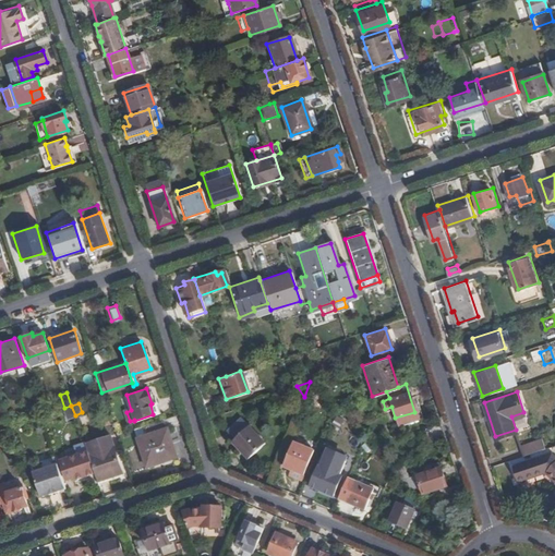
[(64,408),(62,409),(65,419),(75,417),(75,415),(71,406),(64,408)]
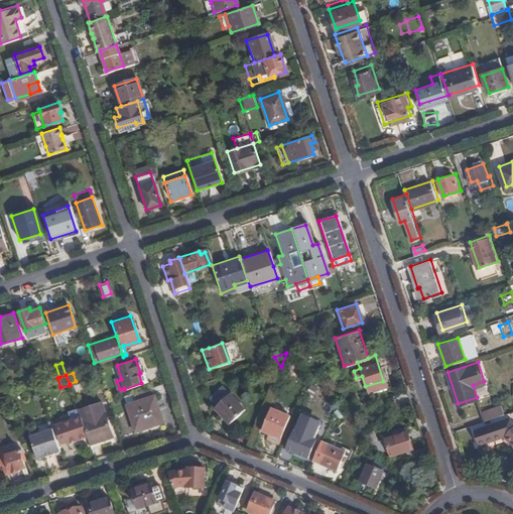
[(314,386),(307,382),(303,390),(310,394),(314,386)]
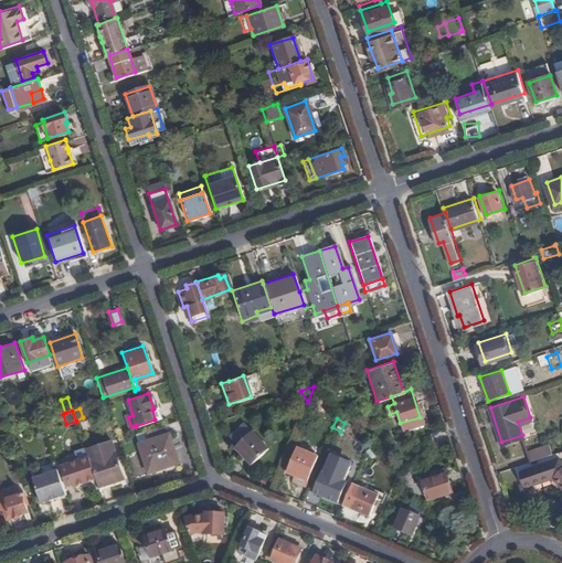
[(244,421),(229,435),(235,443),(233,446),(250,464),(267,447),(244,421)]
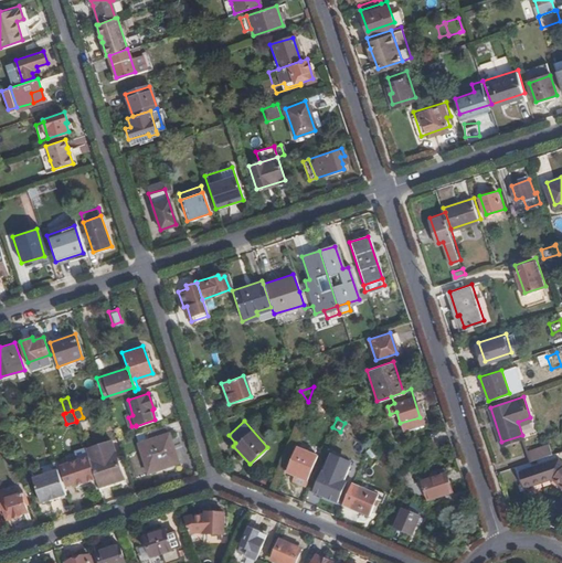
[(177,460),(165,424),(145,431),(148,439),(141,442),(150,470),(166,465),(177,460)]
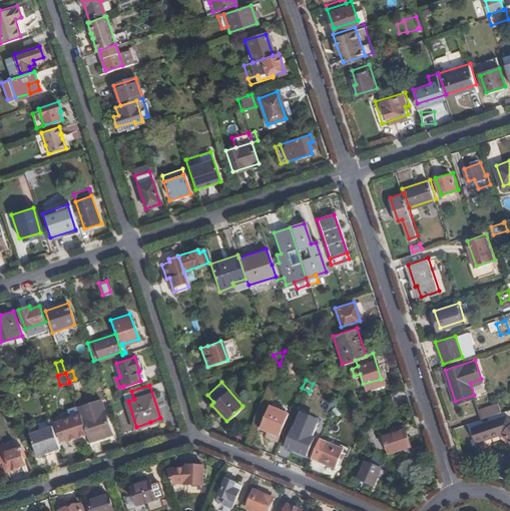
[(111,434),(100,400),(77,407),(79,414),(80,417),(86,434),(88,441),(111,434)]
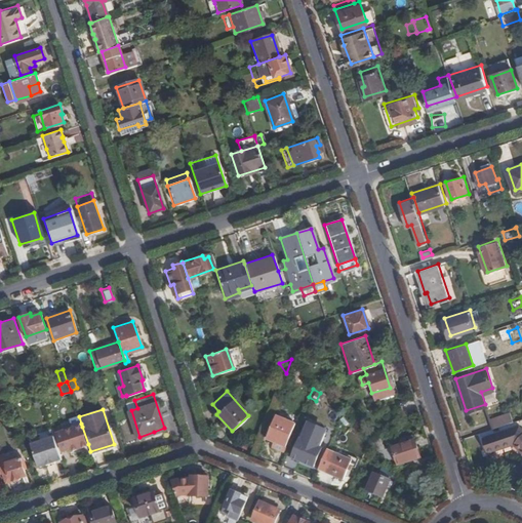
[(155,435),(154,432),(139,437),(131,410),(126,412),(135,441),(155,435)]
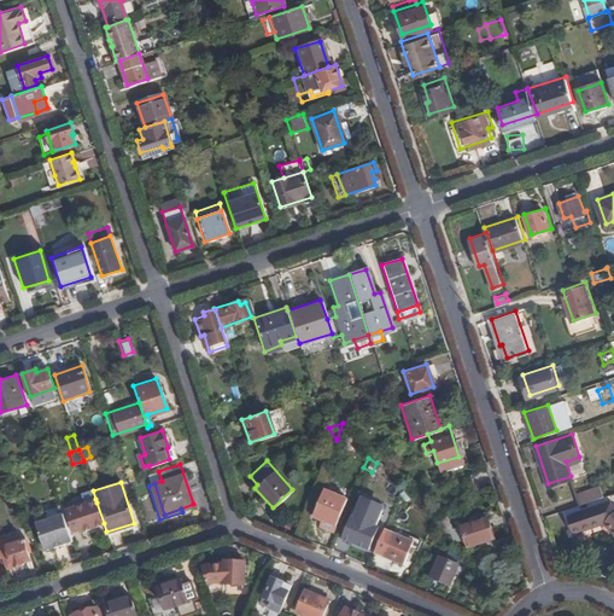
[(578,492),(582,503),(594,498),(601,495),(606,494),(601,483),(578,492)]
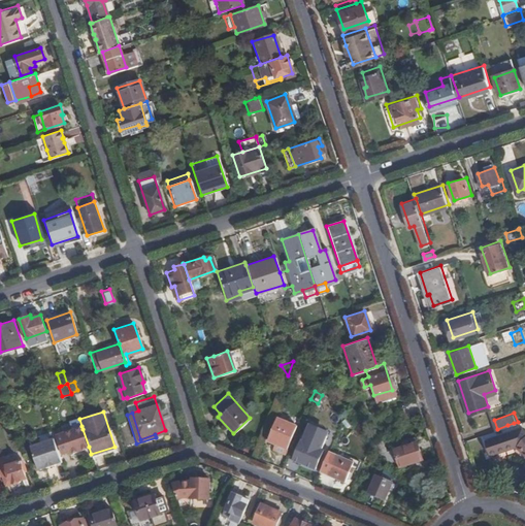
[(295,424),(275,416),(265,440),(274,444),(286,448),(295,424)]
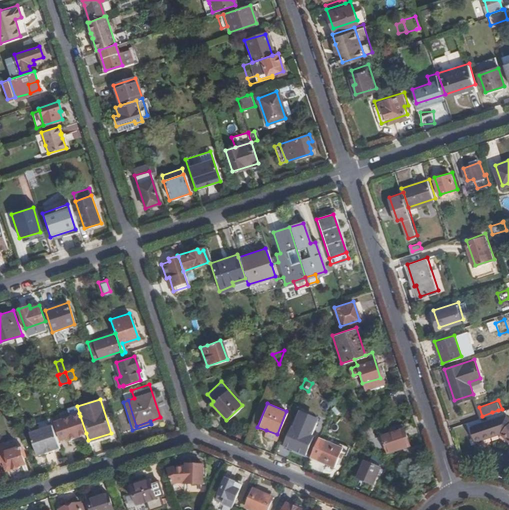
[(86,433),(80,416),(79,413),(53,423),(60,440),(66,437),(67,439),(86,433)]
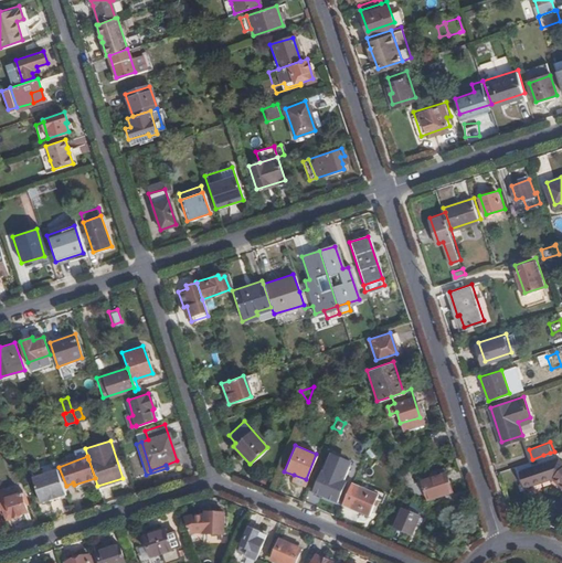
[(561,459),(560,457),(520,470),(526,485),(555,475),(561,481),(561,459)]
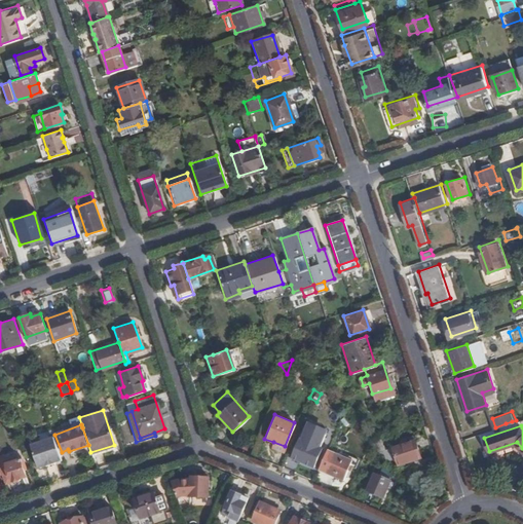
[(323,435),(305,426),(291,457),(311,466),(320,448),(318,447),(323,435)]
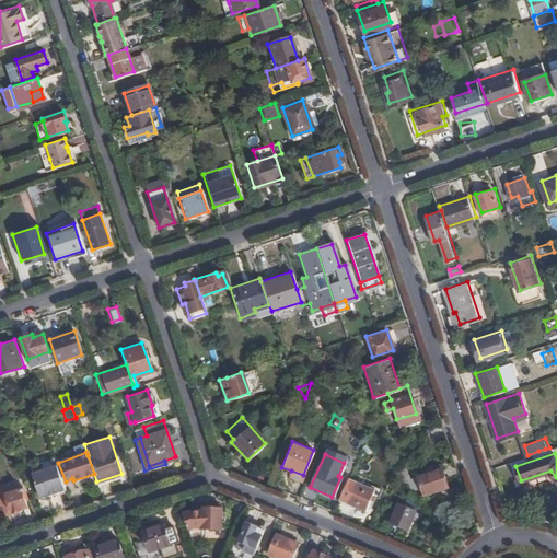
[(56,492),(65,489),(57,465),(33,473),(41,498),(48,496),(56,493),(56,492)]
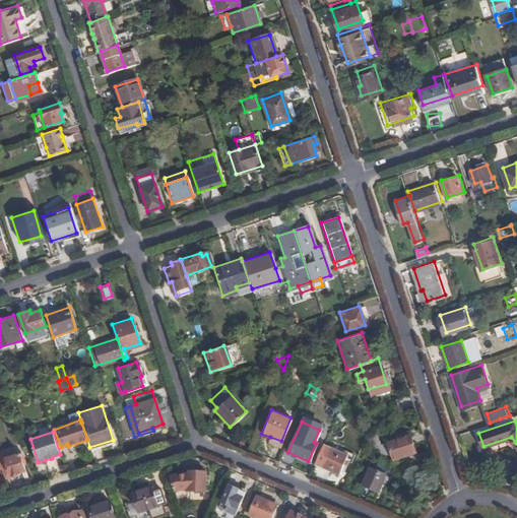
[(373,433),(363,436),(369,443),(376,440),(373,433)]
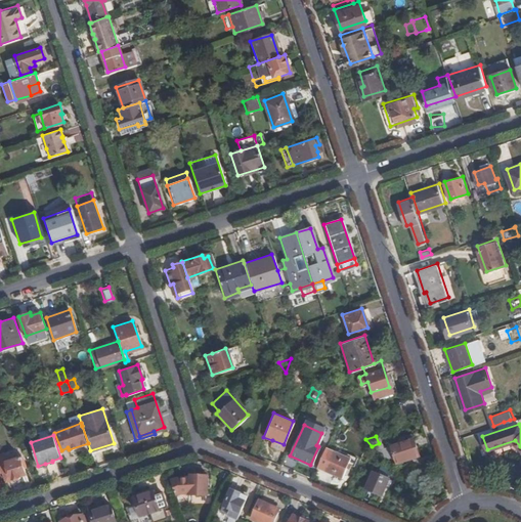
[(376,450),(384,460),(394,455),(397,462),(417,454),(410,438),(376,450)]
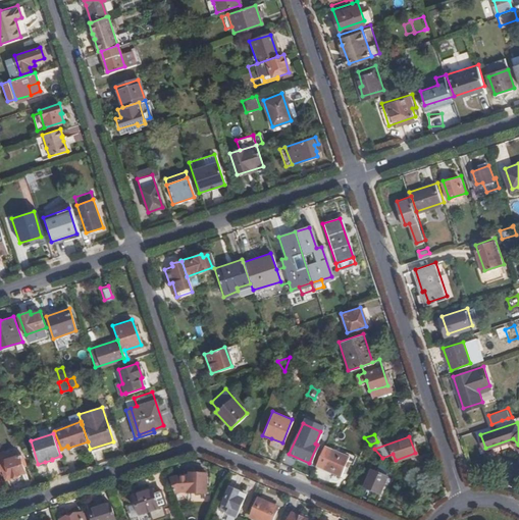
[(280,448),(282,443),(271,438),(269,444),(280,448)]
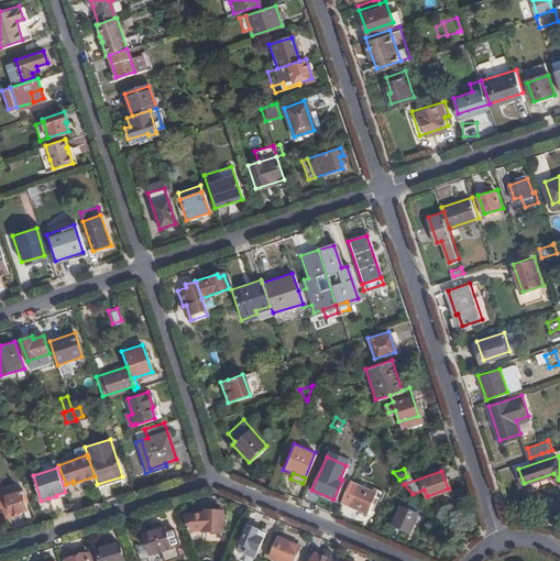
[(375,493),(355,484),(347,506),(366,514),(373,497),(375,493)]
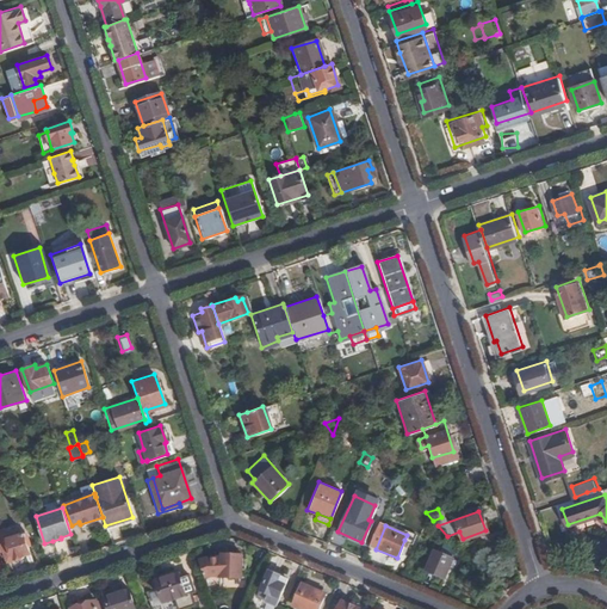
[(0,547),(5,561),(13,558),(7,539),(4,529),(0,530),(0,547)]
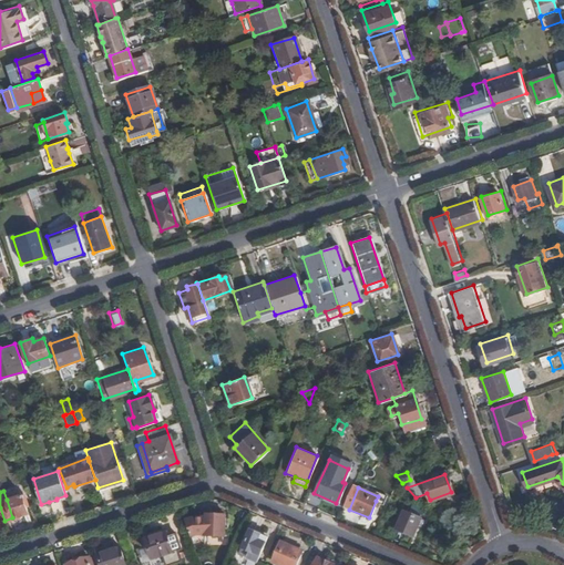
[(382,503),(387,494),(380,492),(378,496),(376,501),(382,503)]
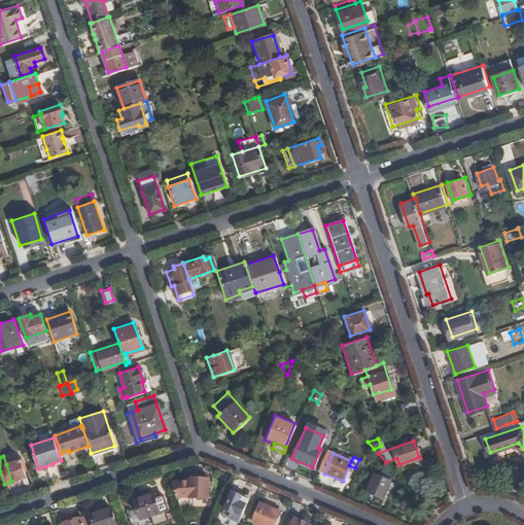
[(6,464),(11,481),(25,477),(25,476),(20,460),(6,464)]
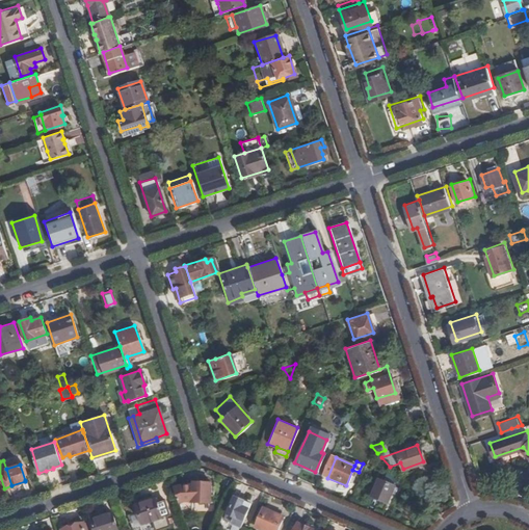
[(391,485),(376,478),(369,496),(384,502),(391,485)]
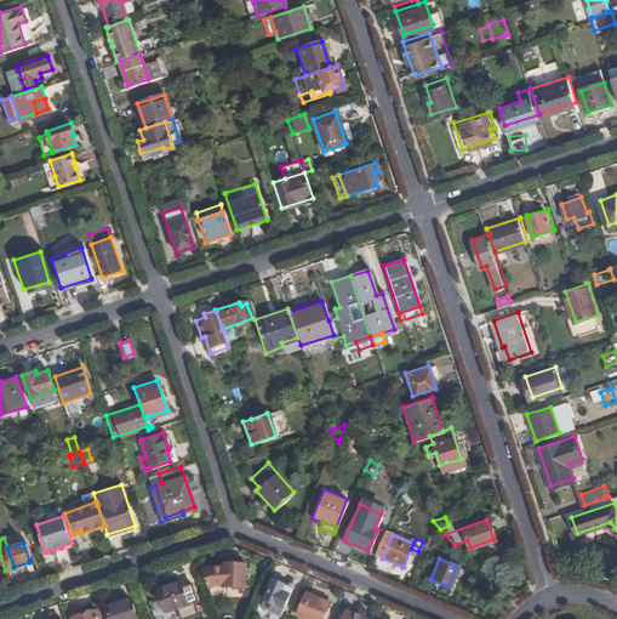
[(209,566),(200,568),(211,601),(222,595),(222,586),(244,586),(244,563),(223,562),(223,564),(209,566)]
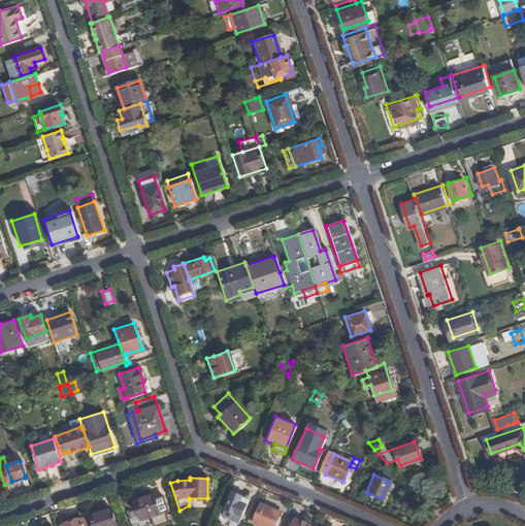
[(225,510),(239,516),(240,515),(247,499),(231,493),(225,510)]
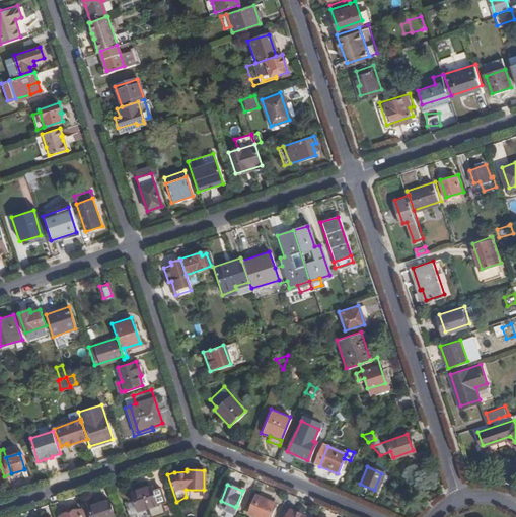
[(149,507),(152,516),(153,516),(166,513),(163,503),(165,502),(161,488),(154,490),(152,486),(141,489),(140,486),(130,489),(129,491),(128,494),(130,502),(134,501),(137,511),(149,507)]
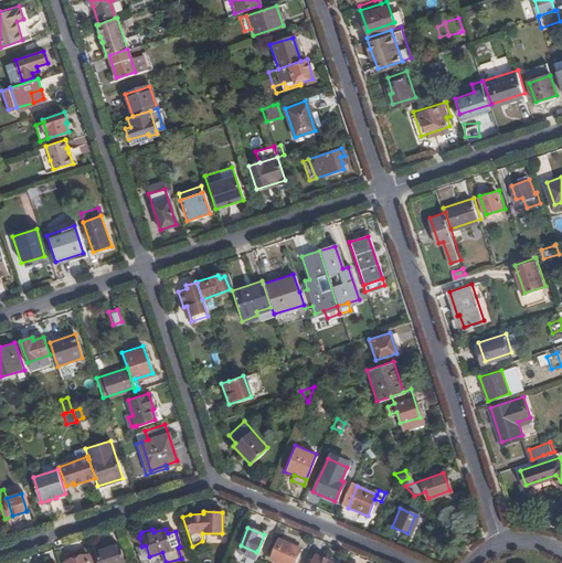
[(290,562),(297,549),(276,539),(267,560),(276,562),(290,562)]
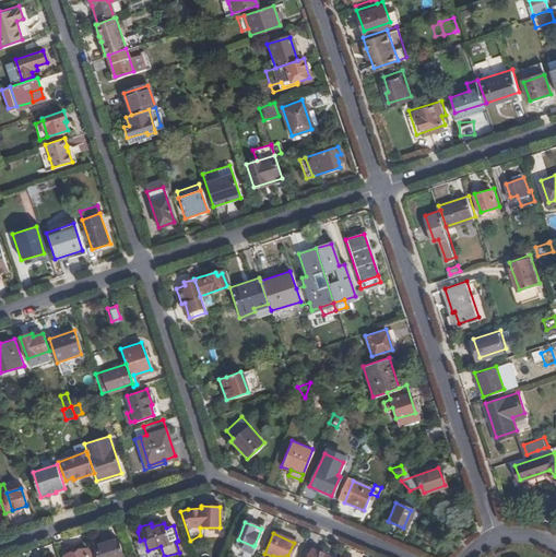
[(94,542),(95,545),(116,538),(115,535),(94,542)]
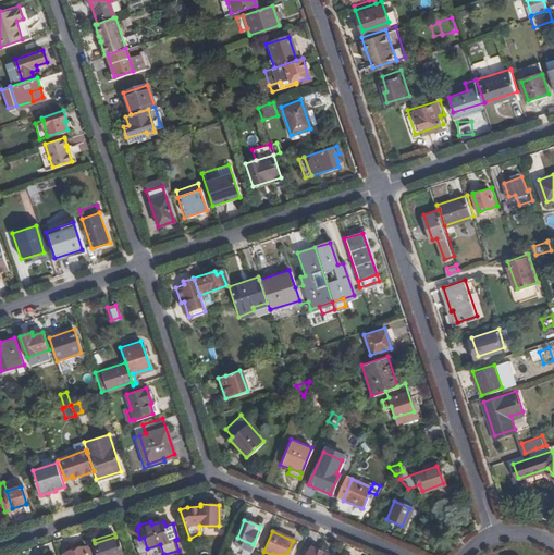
[(121,554),(115,537),(95,543),(98,554),(121,554)]
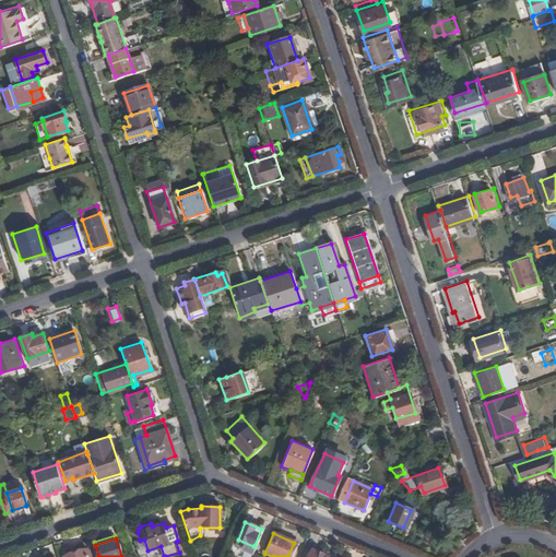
[(250,553),(253,546),(238,540),(235,547),(250,553)]
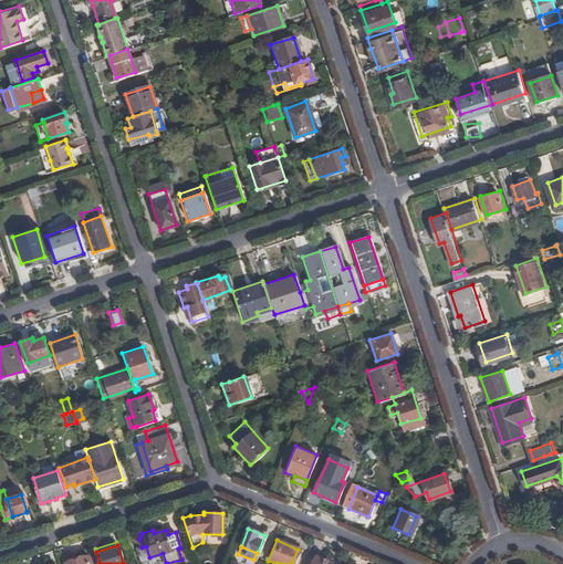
[(166,563),(163,553),(149,557),(146,559),(147,563),(166,563)]
